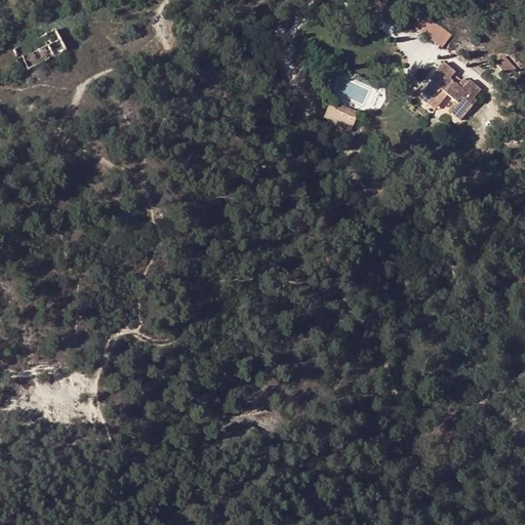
[(426,15),(417,28),(427,35),(437,24),(426,15)]
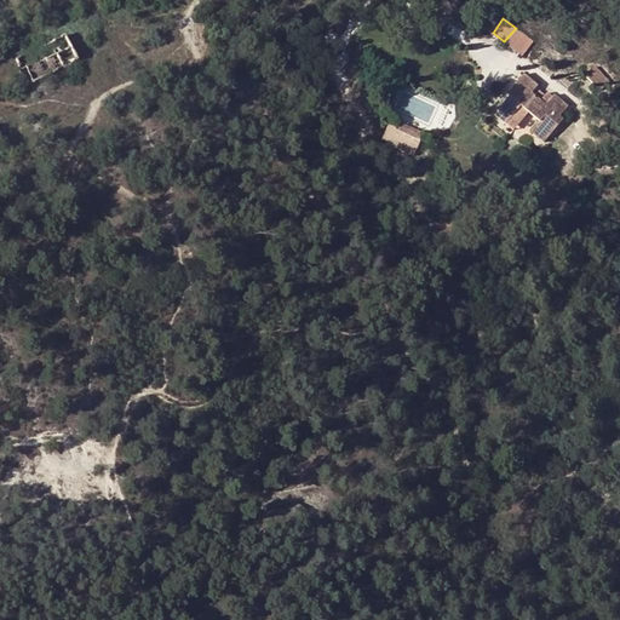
[(533,41),(516,28),(504,41),(521,56),(533,41)]
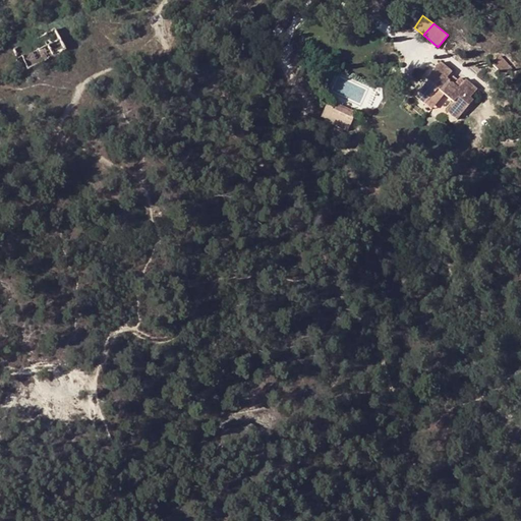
[(502,56),(494,63),(499,69),(507,62),(502,56)]
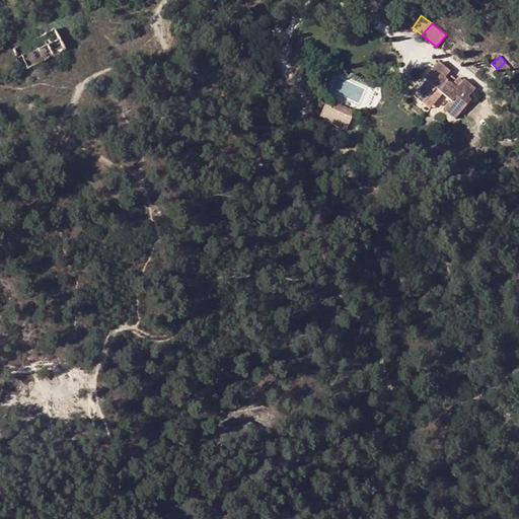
[(425,78),(427,80),(416,95),(425,103),(437,88),(442,93),(452,101),(446,110),(456,119),(472,98),(469,96),(475,87),(464,78),(463,80),(459,77),(453,83),(446,77),(450,70),(440,61),(425,78)]
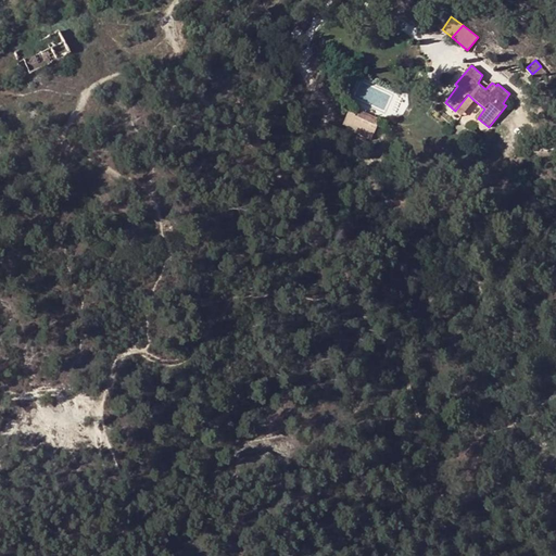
[(468,95),(455,111),(460,115),(474,100),(468,95)]
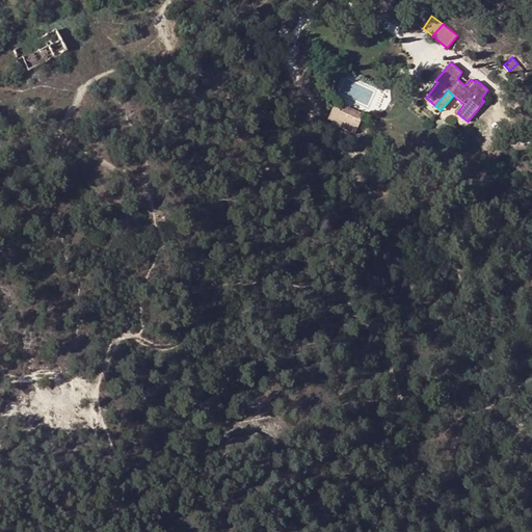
[(31,117),(41,107),(33,101),(24,110),(31,117)]
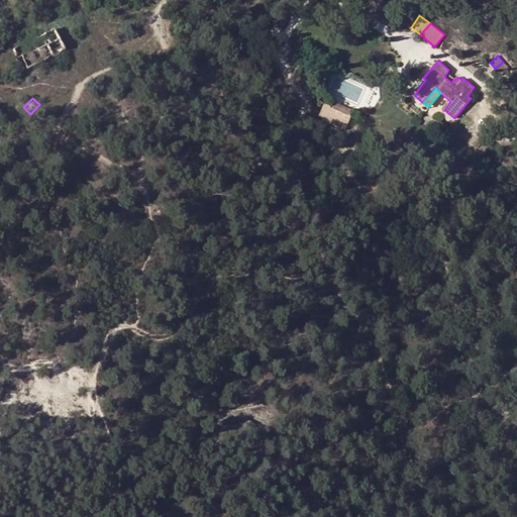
[(353,110),(334,101),(331,108),(350,117),(353,110)]
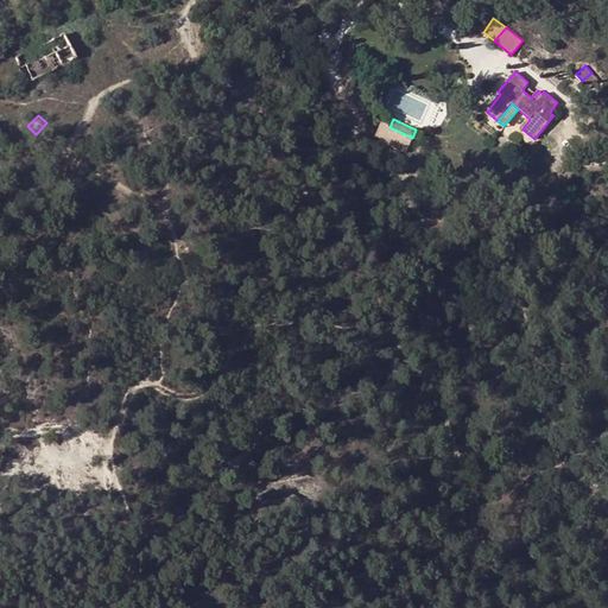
[(412,138),(390,127),(382,140),(405,152),(412,138)]
